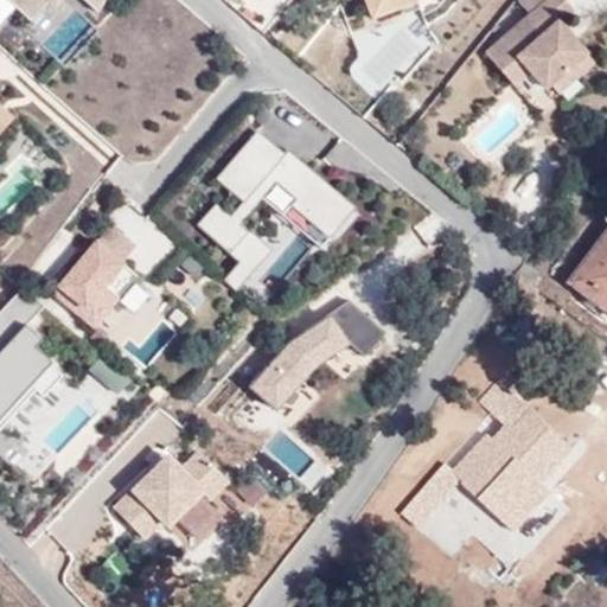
[(11,0),(31,17),(45,0),(52,0),(55,2),(56,0),(11,0)]
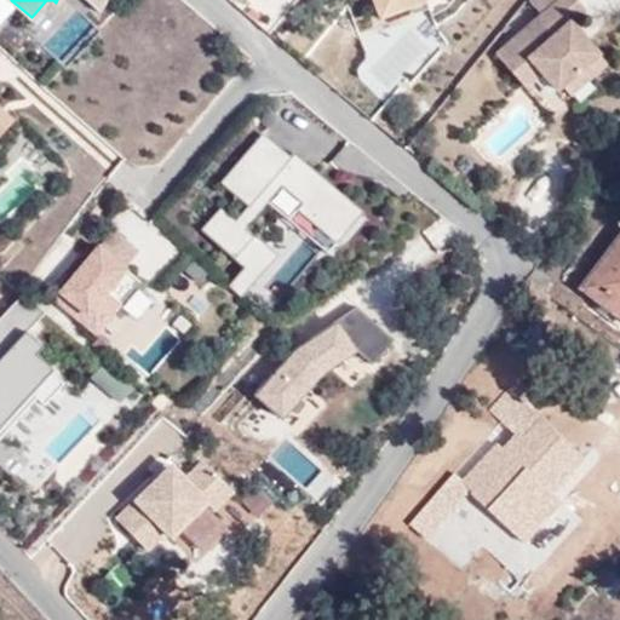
[(375,0),(377,4),(386,0),(395,0),(401,13),(430,3),(429,0),(375,0)]
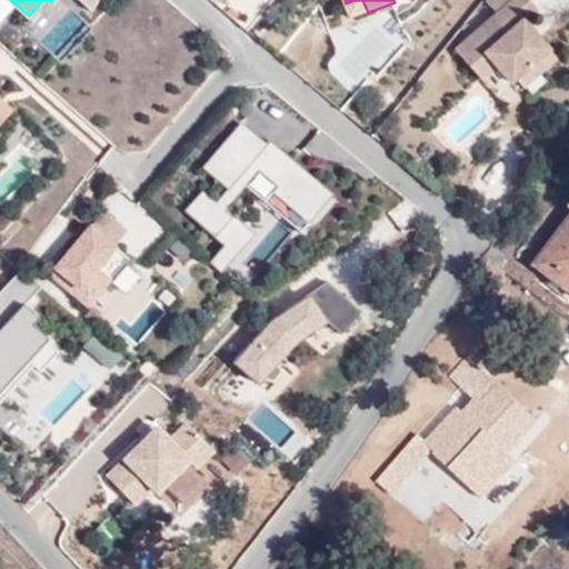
[(351,19),(368,12),(362,0),(355,0),(346,3),(351,19)]
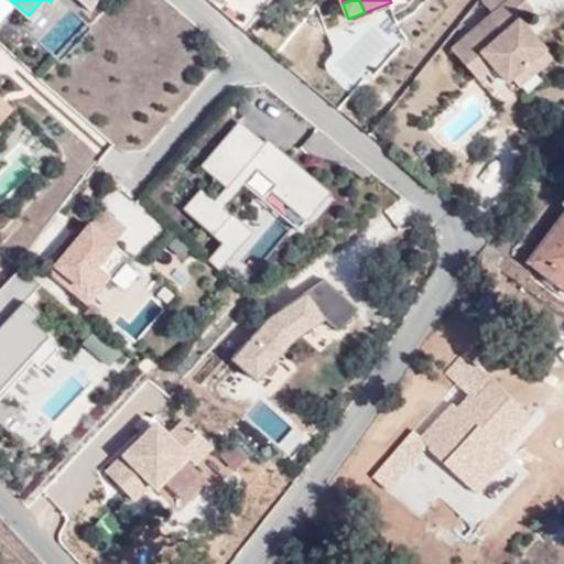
[(534,10),(525,0),(509,0),(494,13),(453,50),(478,80),(494,67),(507,83),(511,79),(530,64),(537,73),(552,60),(535,39),(529,45),(522,38),(529,31),(521,22),(534,10)]
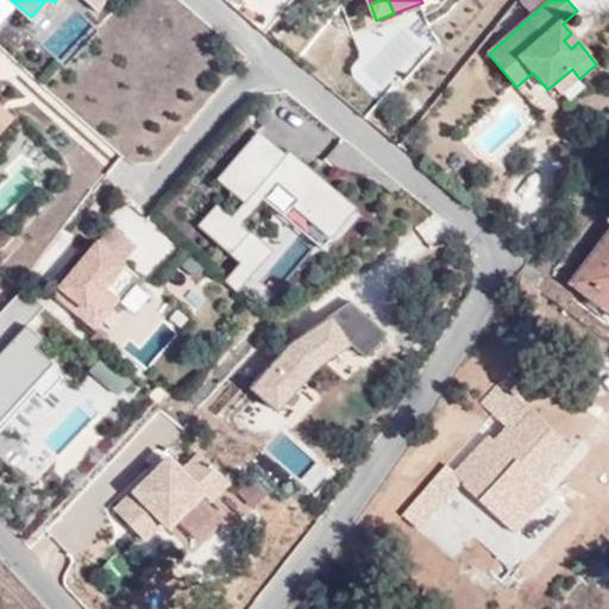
[(533,14),(550,0),(522,0),(521,1),(533,14)]
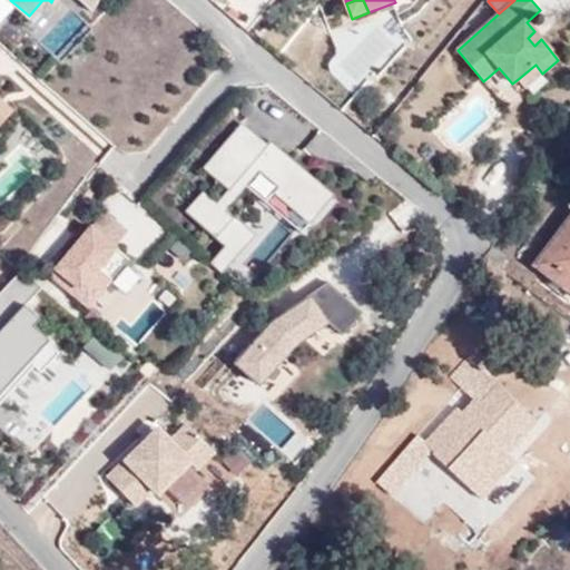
[(541,39),(534,31),(528,38),(534,46),(541,39)]
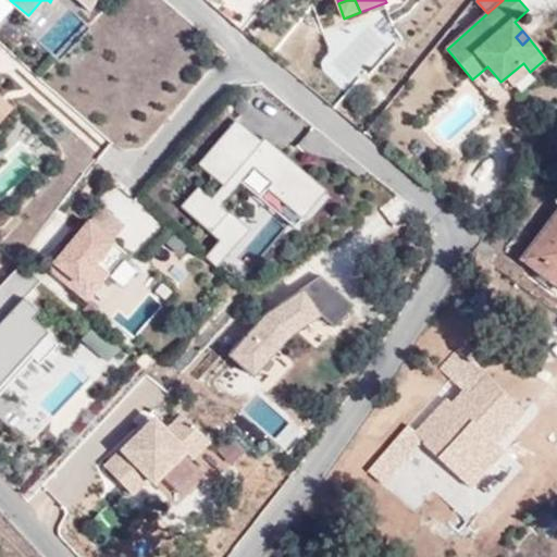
[(512,86),(530,72),(523,63),(505,78),(512,86)]
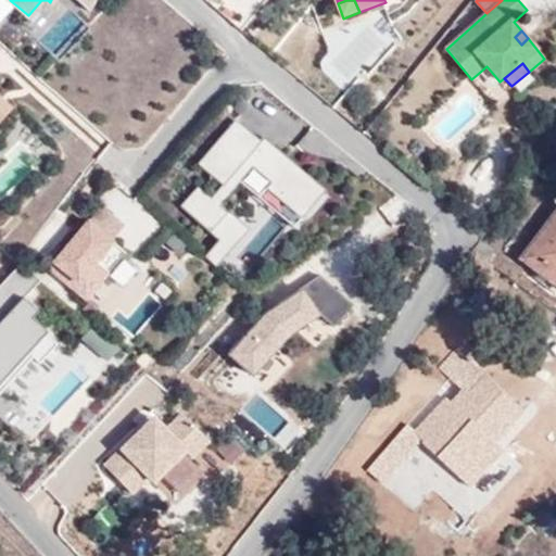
[(0,117),(12,104),(0,93),(0,117)]
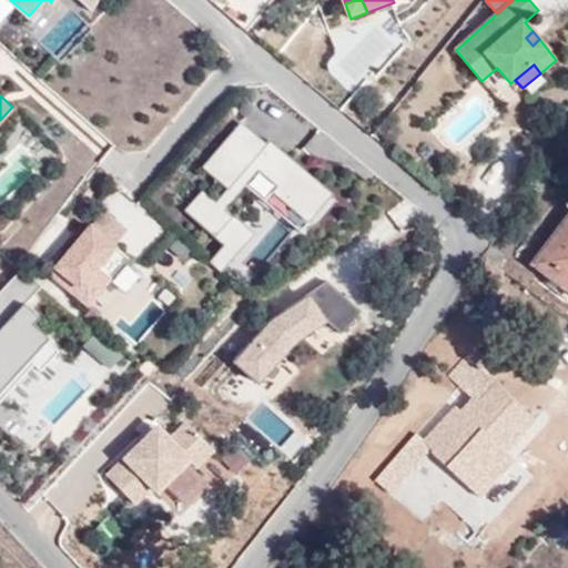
[(331,191),(237,120),(202,163),(229,186),(215,200),(201,189),(182,209),(222,243),(209,259),(221,269),(253,232),(224,209),(244,184),(301,229),(331,191)]
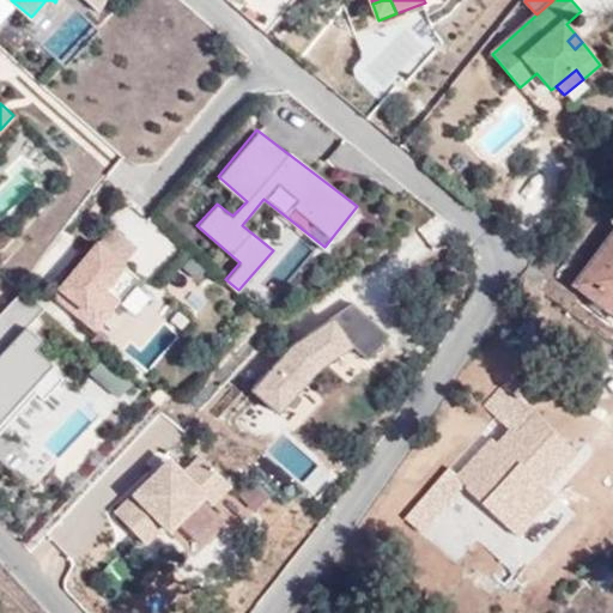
[(96,244),(122,266),(138,248),(110,226),(96,244)]
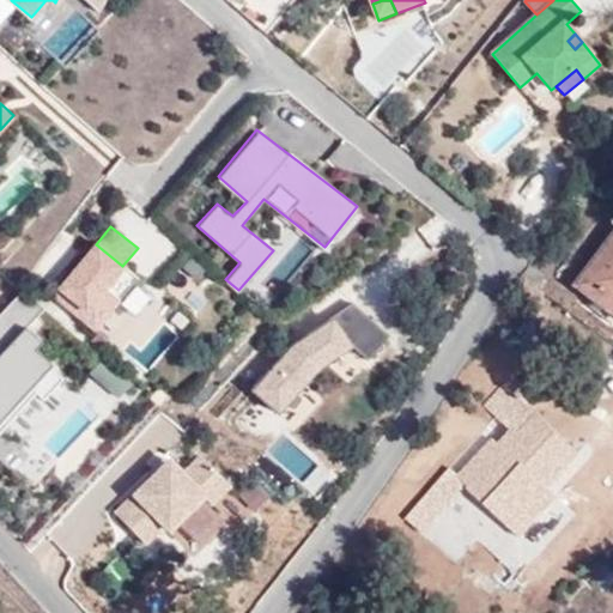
[(612,229),(572,283),(612,314),(612,229)]
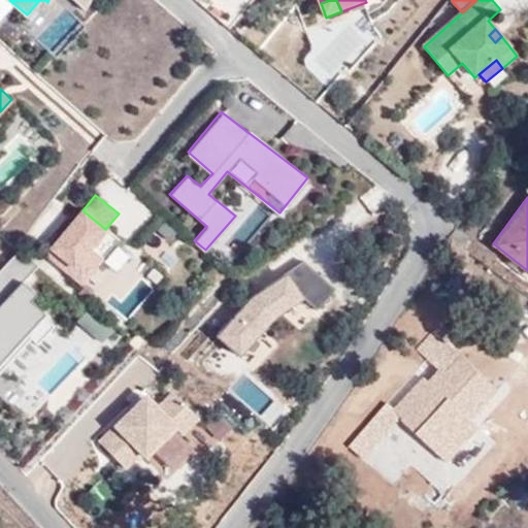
[(119,240),(105,229),(83,210),(45,255),(70,276),(90,251),(96,256),(101,260),(119,240)]
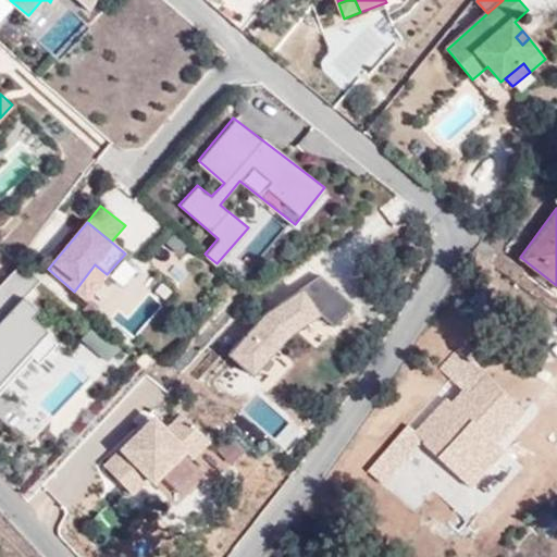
[(174,283),(199,258),(172,232),(147,257),(174,283)]
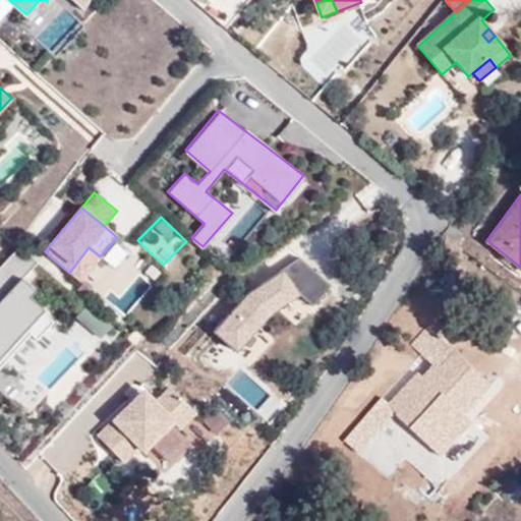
[(441,234),(454,244),(461,234),(448,223),(441,234)]
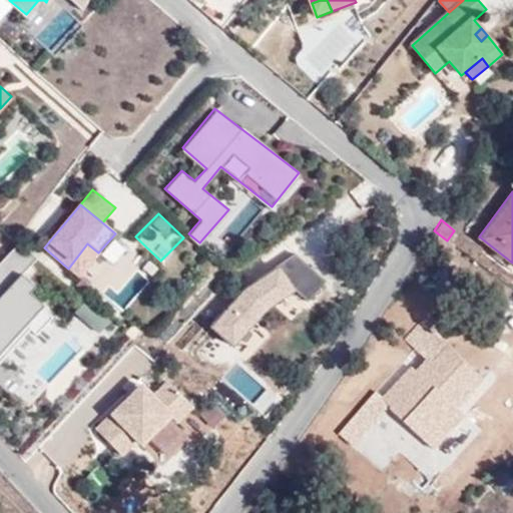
[(15,243),(0,261),(0,359),(30,328),(36,332),(51,315),(42,307),(45,303),(30,291),(36,283),(22,272),(35,259),(15,243)]
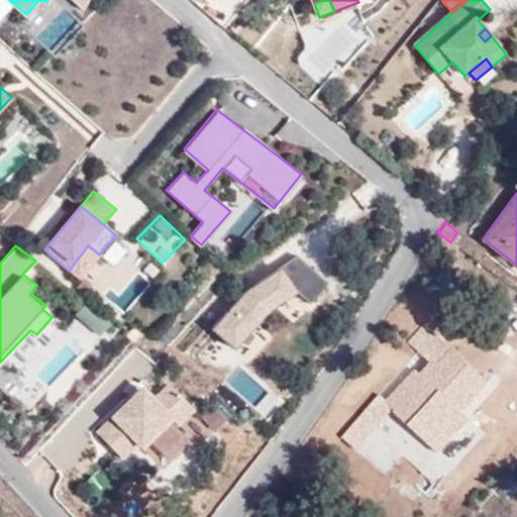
[(74,274),(94,250),(88,245),(69,271),(74,274)]
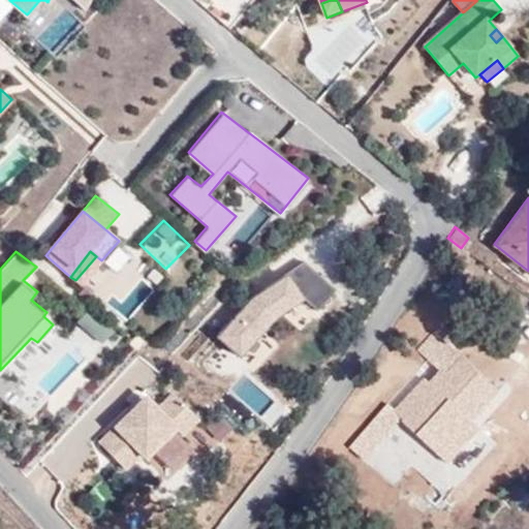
[(248,296),(214,332),(241,354),(279,312),(306,294),(287,272),(248,296)]
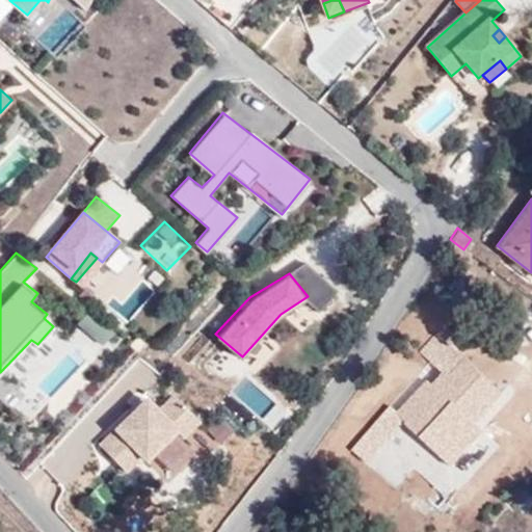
[(445,380),(463,358),(439,326),(415,351),(441,375),(445,380)]
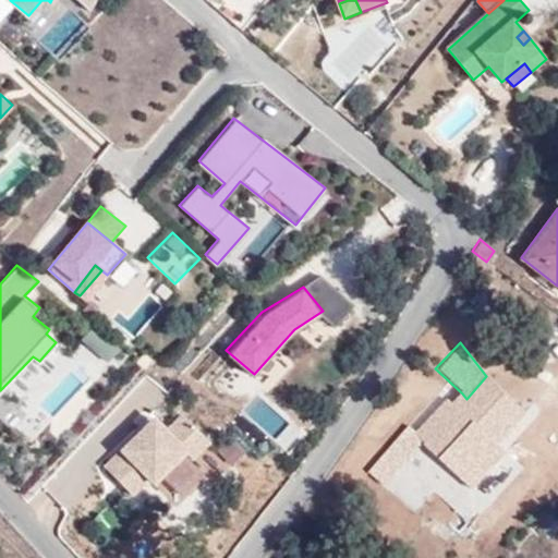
[(524,410),(486,376),(466,399),(462,393),(451,405),(445,399),(415,435),(431,450),(451,471),(483,433),(494,444),(524,410)]
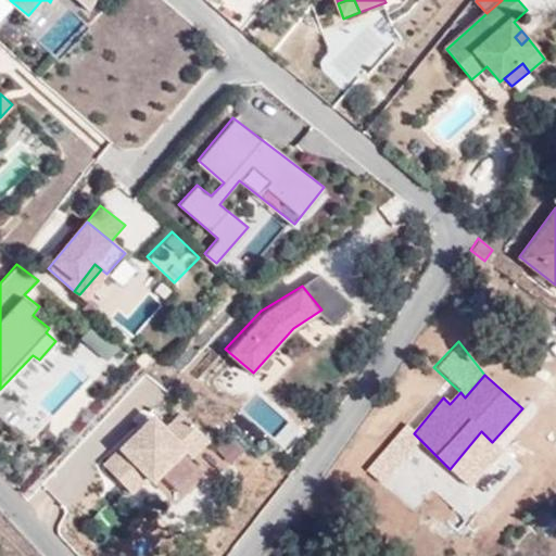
[(495,445),(492,442),(481,431),(450,469),(463,480),(495,445)]
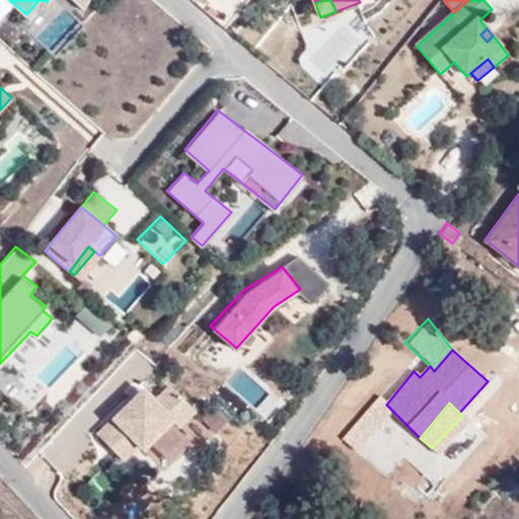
[(443,477),(432,490),(441,498),(452,487),(443,477)]
